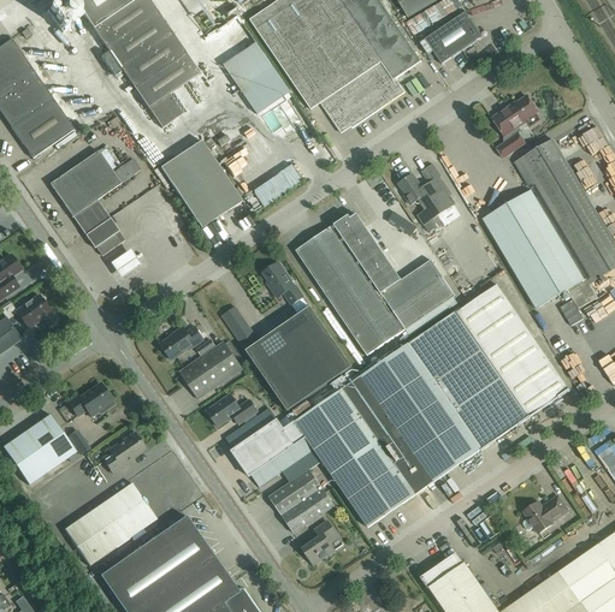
[(25,0),(28,11),(42,7),(40,0),(25,0)]
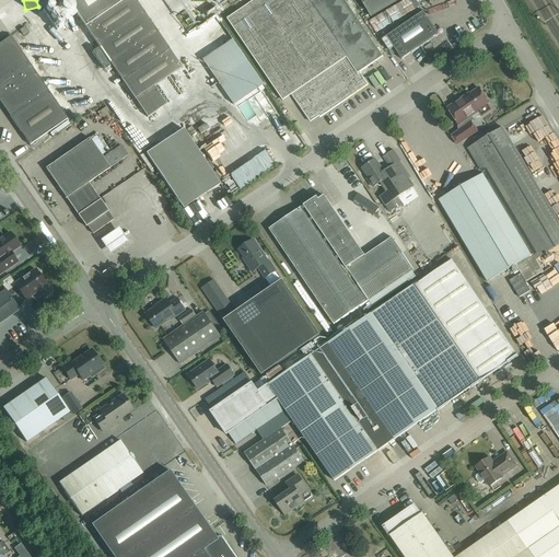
[(155,28),(135,0),(57,0),(54,2),(54,3),(51,6),(49,2),(42,8),(56,27),(66,21),(70,28),(82,21),(121,79),(146,115),(165,101),(153,83),(179,65),(155,28)]
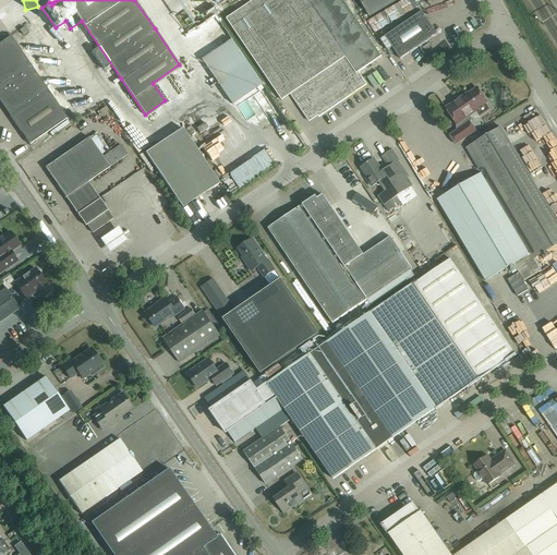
[(317,111),(362,81),(355,71),(380,53),(343,0),(249,0),(225,16),(280,97),(289,92),(307,119),(317,112),(317,111)]
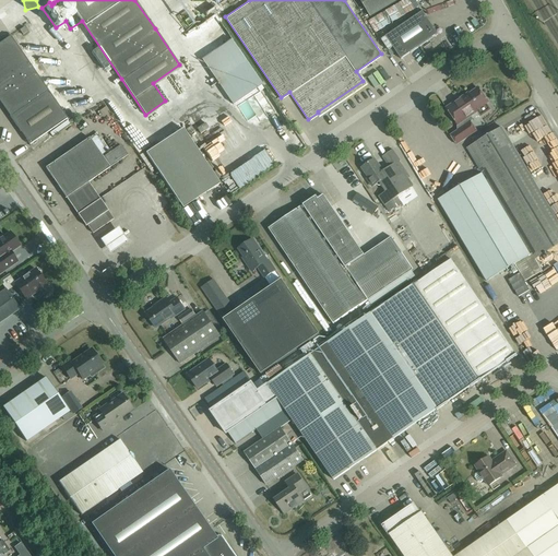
[(360,0),(369,14),(393,0),(360,0)]
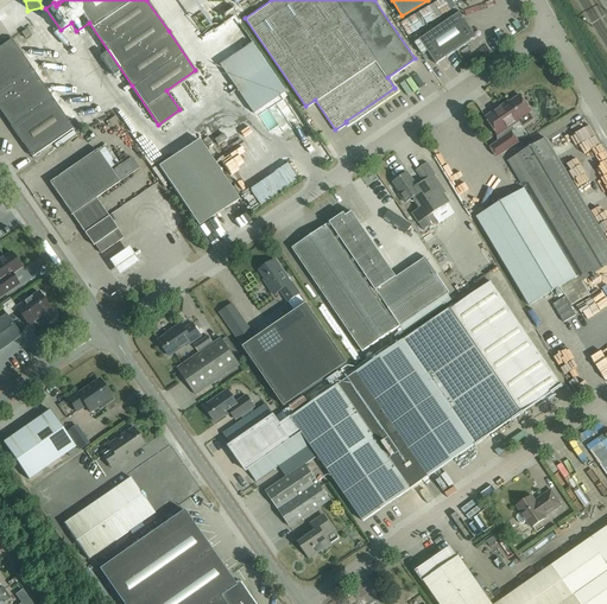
[(432,0),(399,20),(408,33),(455,5),(451,0),(432,0)]
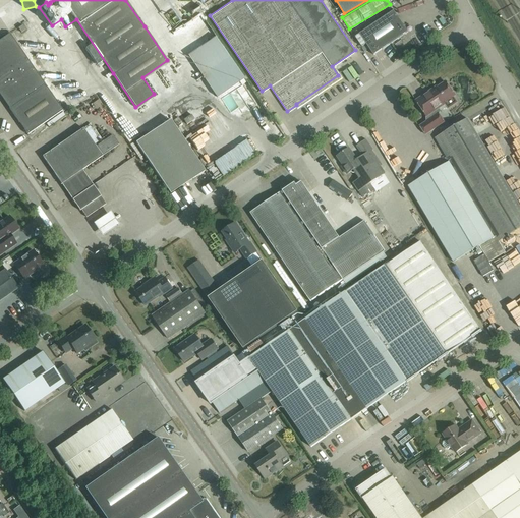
[(0,22),(19,19),(18,13),(10,14),(9,8),(0,9),(0,22)]
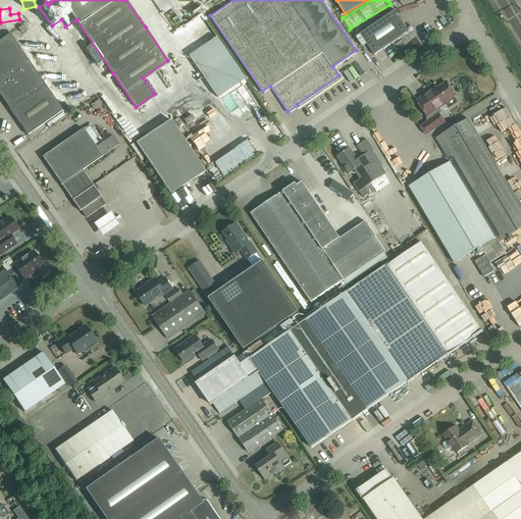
[(373,53),(408,30),(394,8),(359,32),(373,53)]
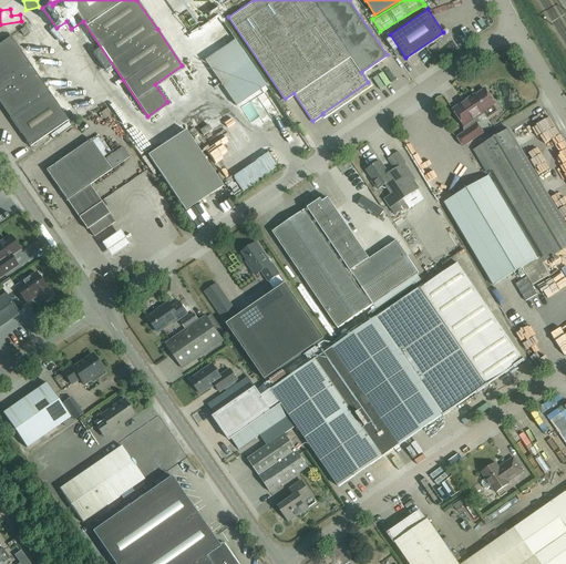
[(29,23),(34,38),(43,33),(38,20),(29,23)]
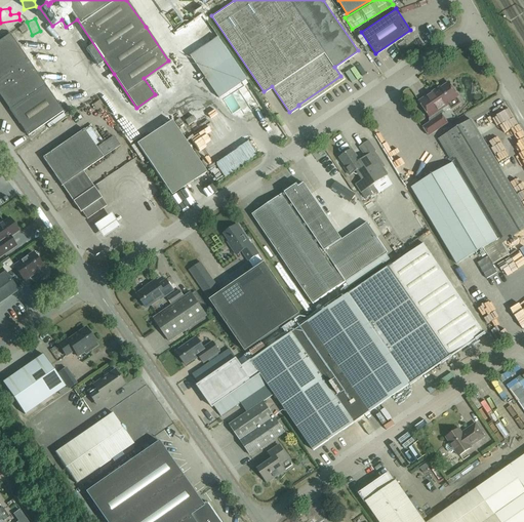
[(247,77),(214,31),(194,45),(196,49),(190,53),(219,96),(247,77)]
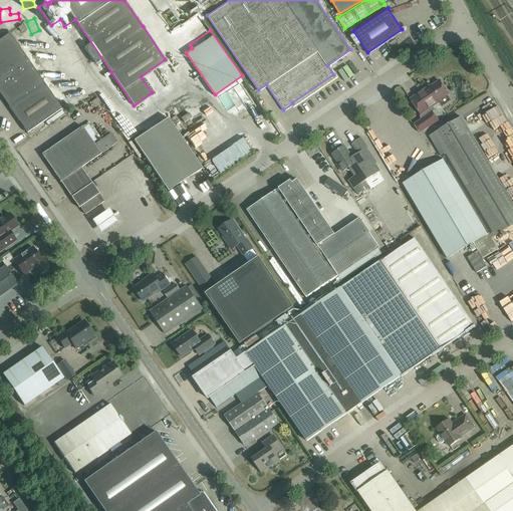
[(60,106),(8,31),(0,36),(0,92),(9,105),(11,104),(16,112),(14,113),(26,131),(60,106)]
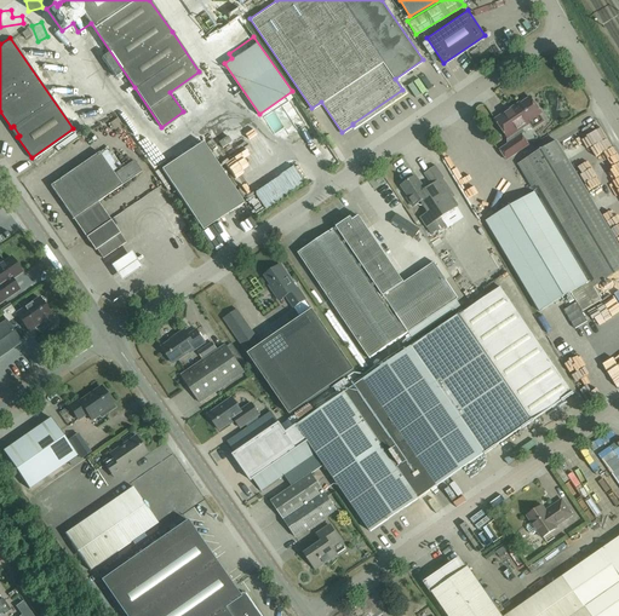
[(422,40),(417,44),(424,56),(429,52),(422,40)]
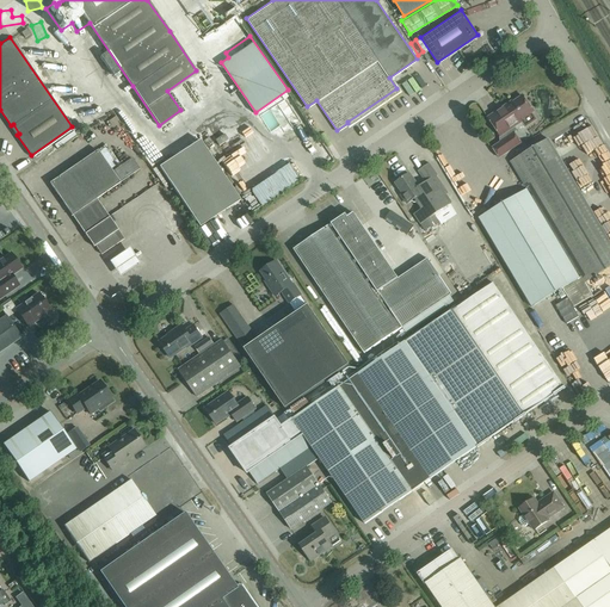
[(505,103),(487,115),(499,132),(498,134),(499,140),(491,144),(498,155),(521,140),(513,130),(516,128),(513,124),(521,119),(524,124),(535,117),(531,110),(533,109),(522,93),(505,104),(505,103)]
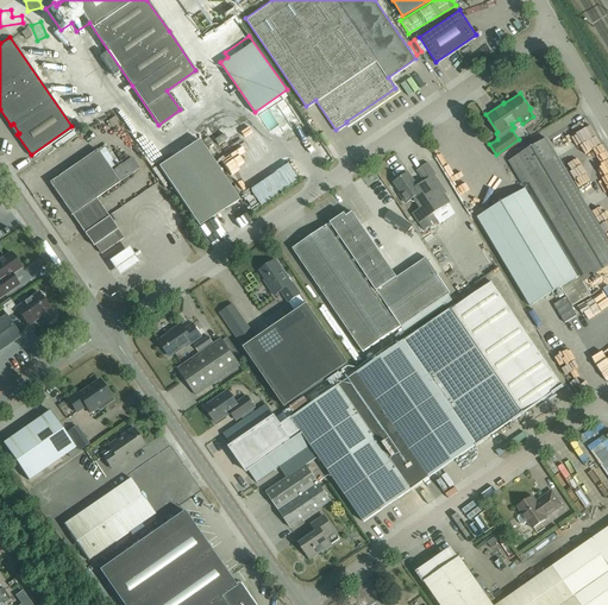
[(518,190),(570,278),(577,275),(581,279),(607,263),(607,240),(546,136),(508,158),(525,186),(518,190)]
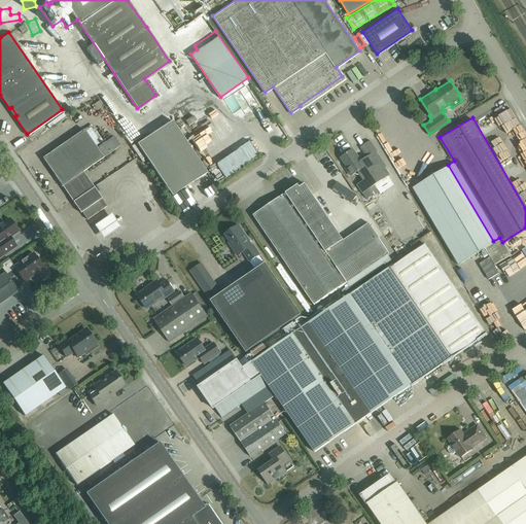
[(171,194),(206,170),(171,118),(136,142),(171,194)]
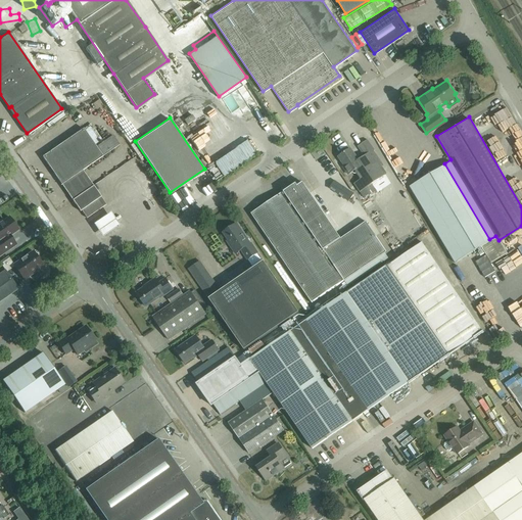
[(93,142),(83,126),(42,154),(60,182),(82,168),(119,142),(111,133),(105,137),(104,135),(101,137),(93,142)]
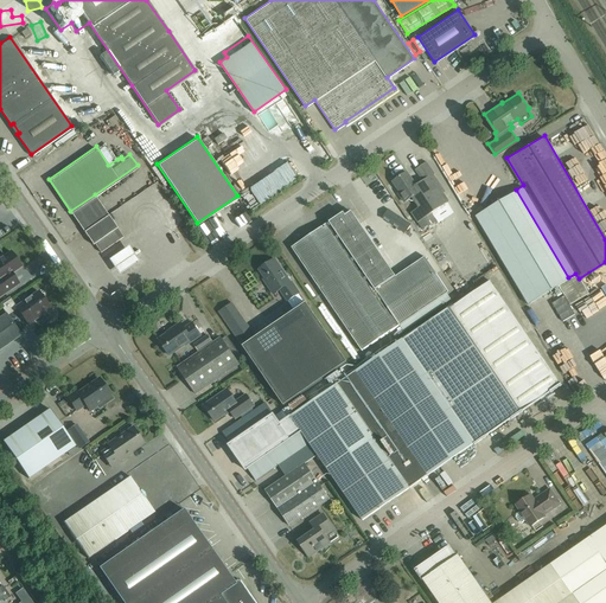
[(434,216),(431,211),(441,204),(448,199),(442,191),(445,190),(433,172),(433,171),(426,160),(414,166),(421,179),(414,183),(404,168),(390,178),(397,188),(396,190),(402,198),(410,193),(418,204),(418,205),(410,210),(416,220),(418,220),(446,263),(460,254),(434,216)]
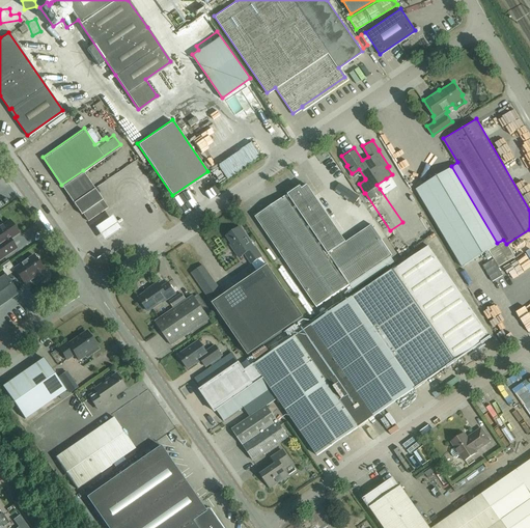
[(487,249),(497,243),(451,166),(415,187),(462,265),(487,249)]
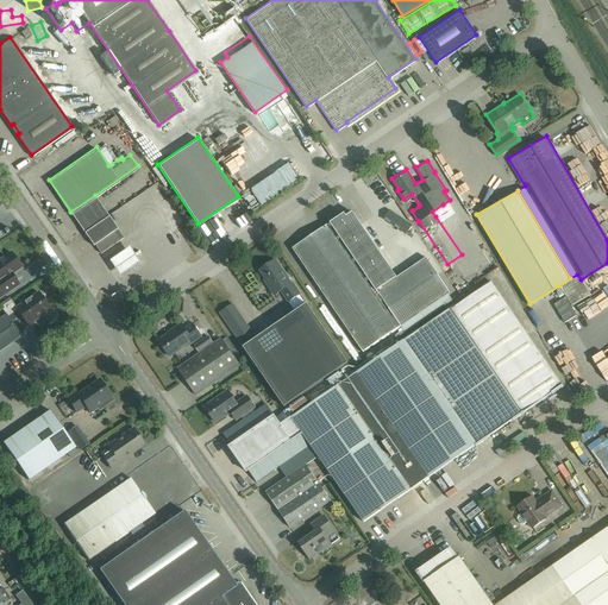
[(173,222),(177,220),(171,208),(167,210),(173,222)]
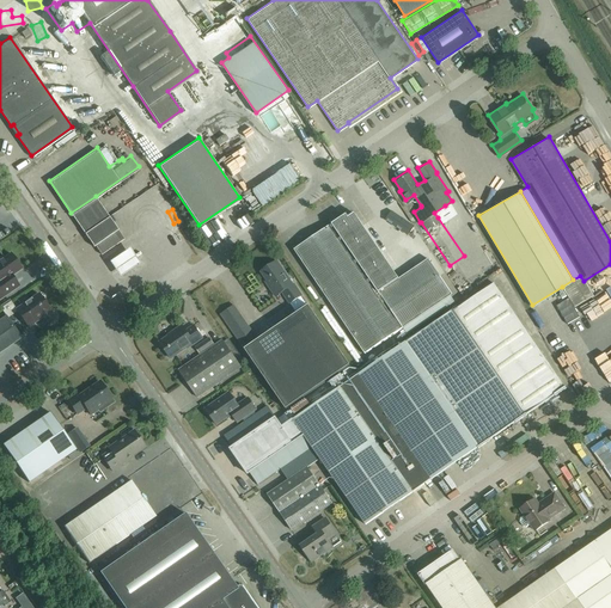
[(398,276),(353,210),(348,214),(346,212),(293,247),(364,351),(452,292),(427,257),(398,276)]
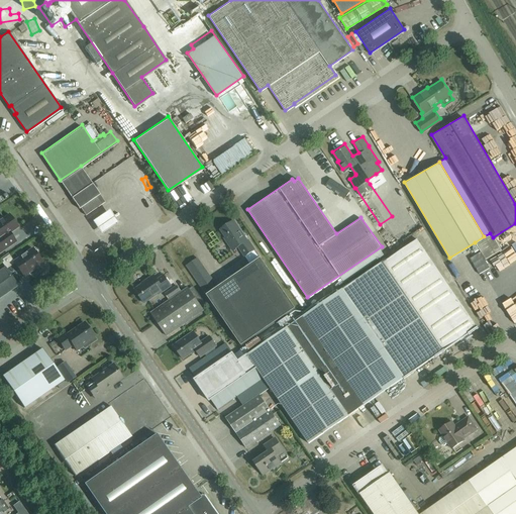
[(70,195),(78,207),(80,206),(85,213),(104,200),(91,180),(70,195)]
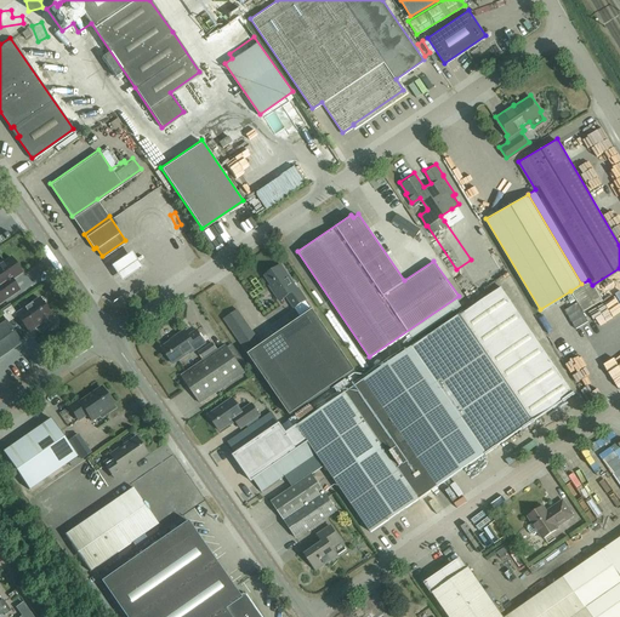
[(282,250),(289,244),(282,233),(274,238),(282,250)]
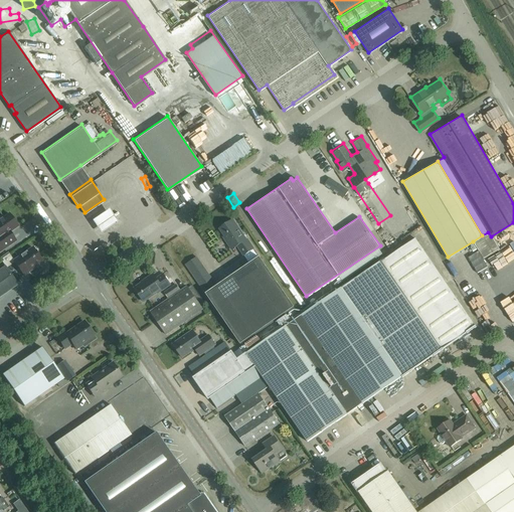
[(108,207),(91,218),(100,231),(117,220),(108,207)]
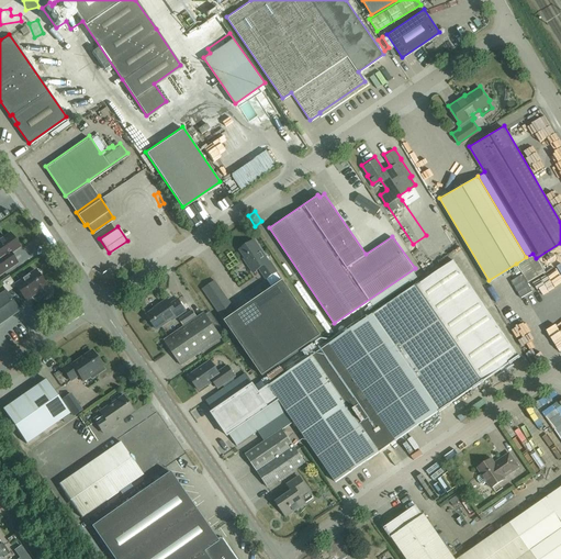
[(19,245),(9,231),(3,235),(2,233),(0,234),(0,270),(17,260),(10,250),(19,245)]
